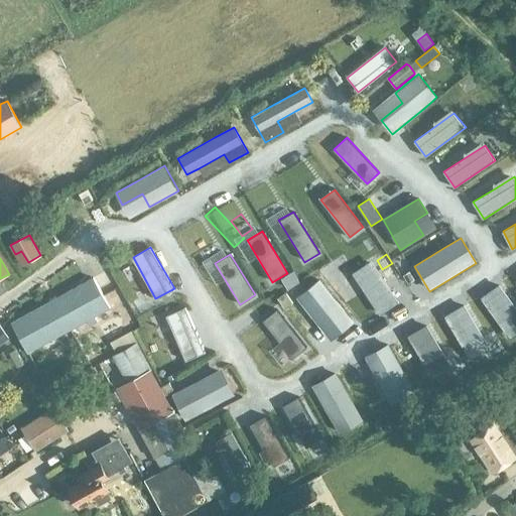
[(371,260),(353,273),(380,314),(399,302),(371,260)]
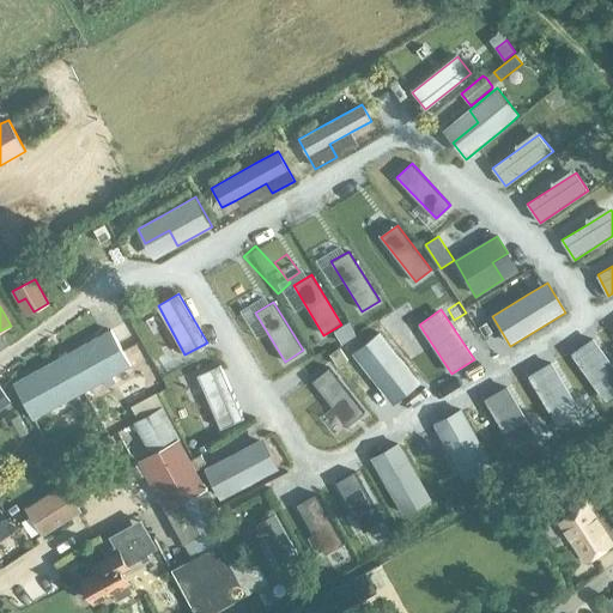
[(486,323),(480,328),(485,335),(491,332),(486,323)]
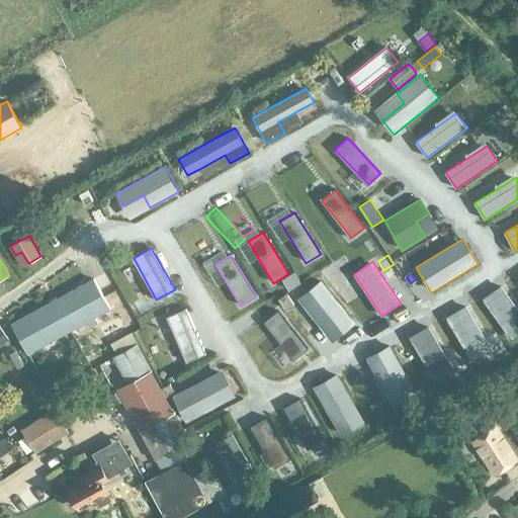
[(294,274),(283,281),(289,291),(300,283),(294,274)]
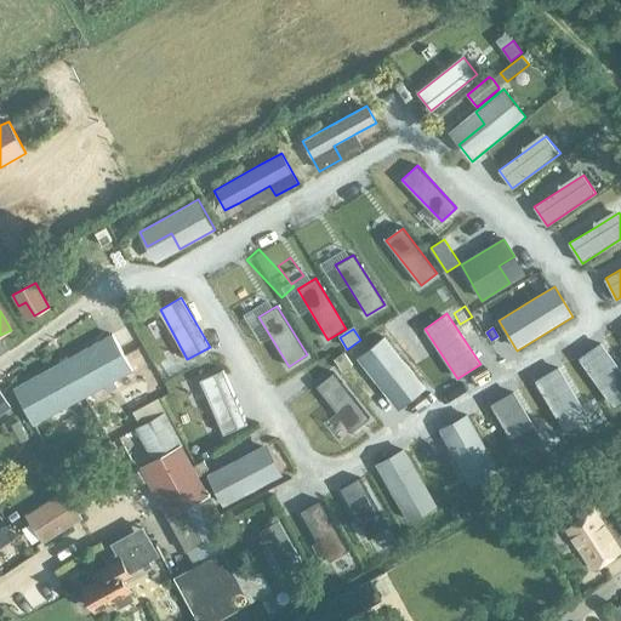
[(34,426),(45,420),(74,404),(134,372),(114,334),(15,388),(34,426)]
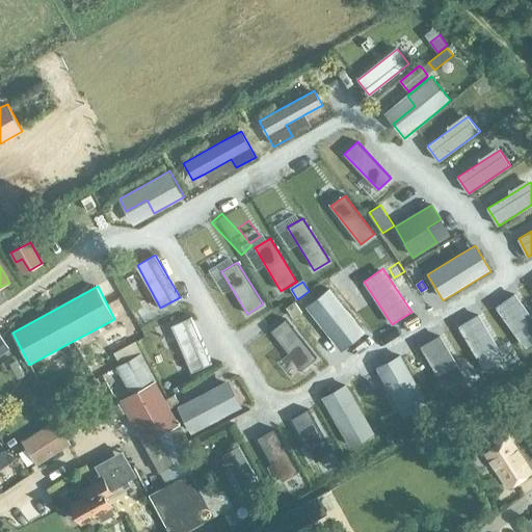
[(306,307),(341,351),(366,331),(330,287),(306,307)]
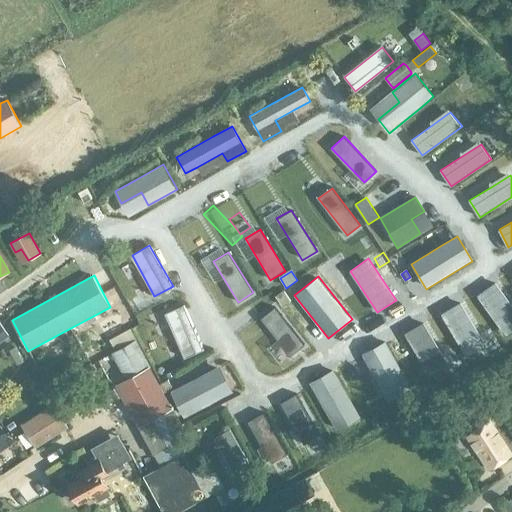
[(511,304),(496,282),(477,295),(506,336),(511,331),(511,304)]
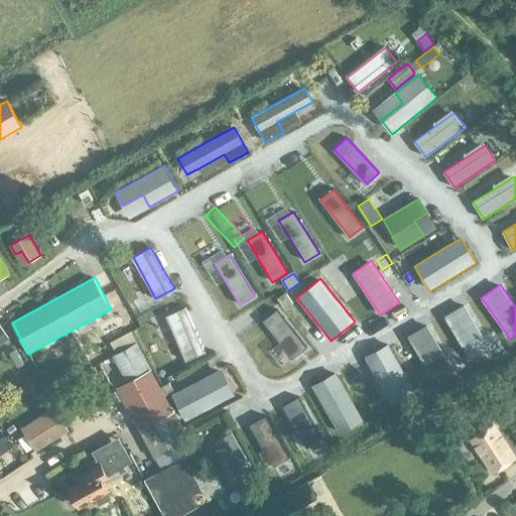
[(285,293),(277,298),(284,308),(292,302),(285,293)]
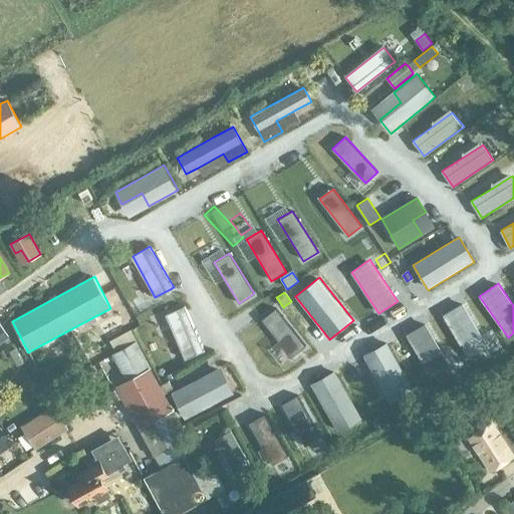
[(146,293),(135,300),(142,311),(153,304),(146,293)]
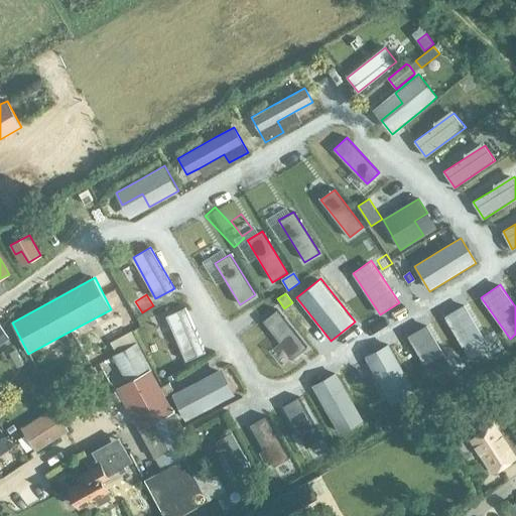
[(465,304),(445,316),(471,360),(491,348),(465,304)]
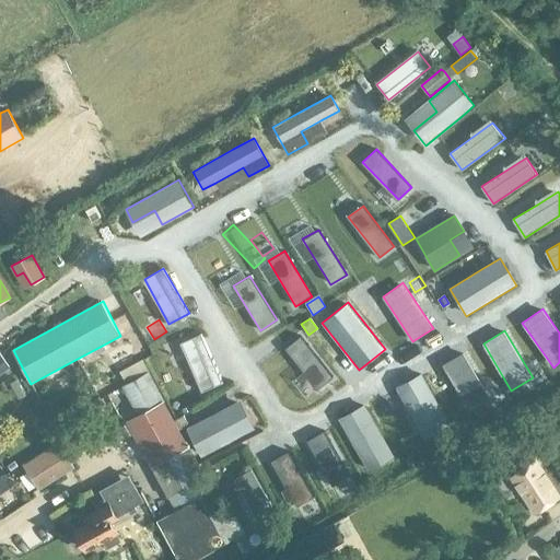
[(222,383),(201,334),(181,342),(202,392),(222,383)]
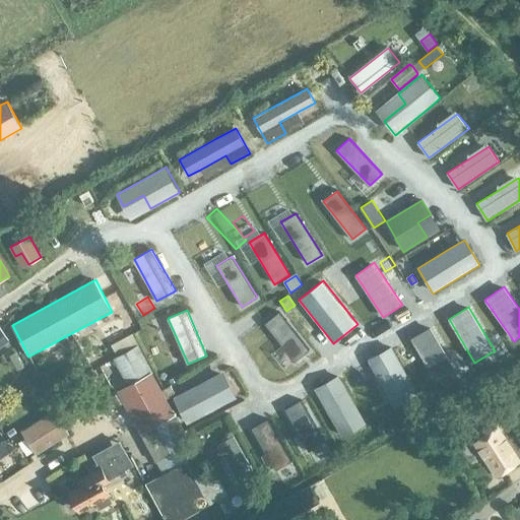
[(309,350),(279,312),(265,323),(295,362),(309,350)]
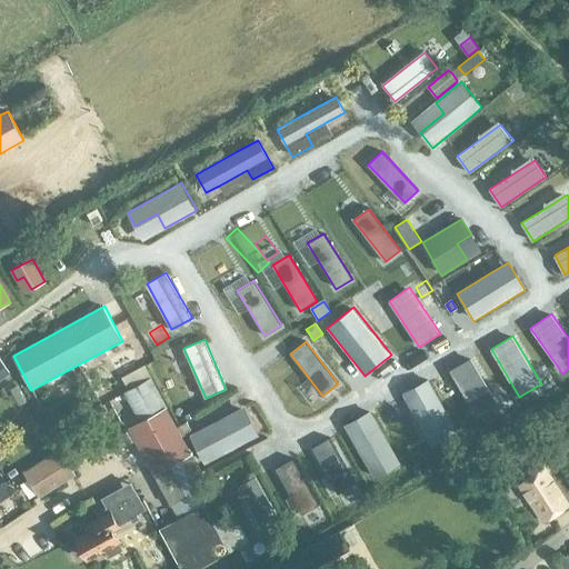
[(472,358),(450,371),(478,418),(499,406),(472,358)]
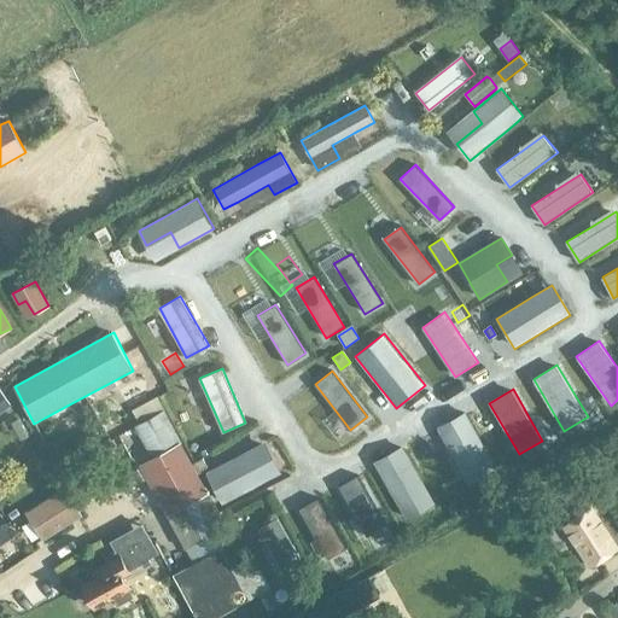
[(0,412),(11,404),(0,390),(0,412)]
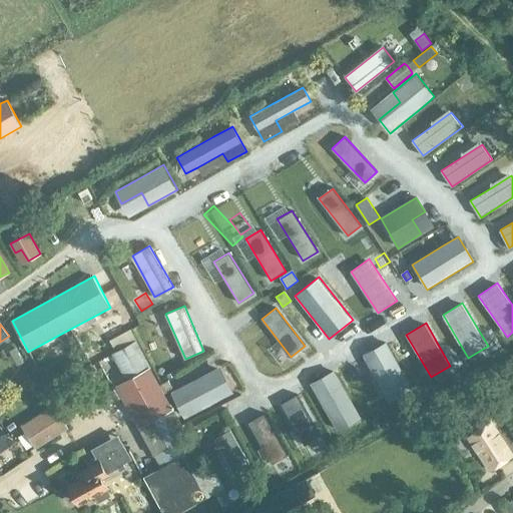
[(135,341),(112,353),(127,380),(150,367),(135,341)]
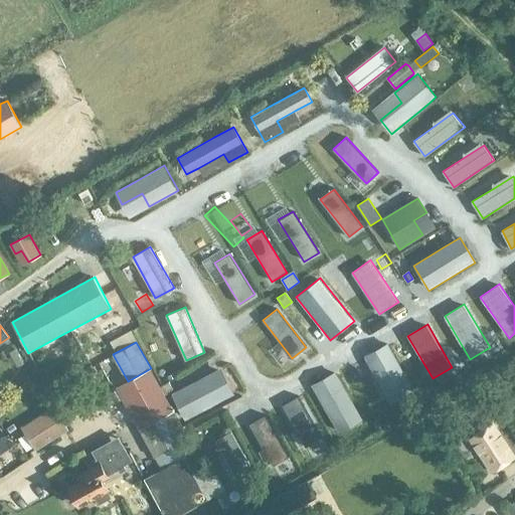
[(383,366),(373,371),(390,403),(414,390),(388,342),(374,350),(383,366)]
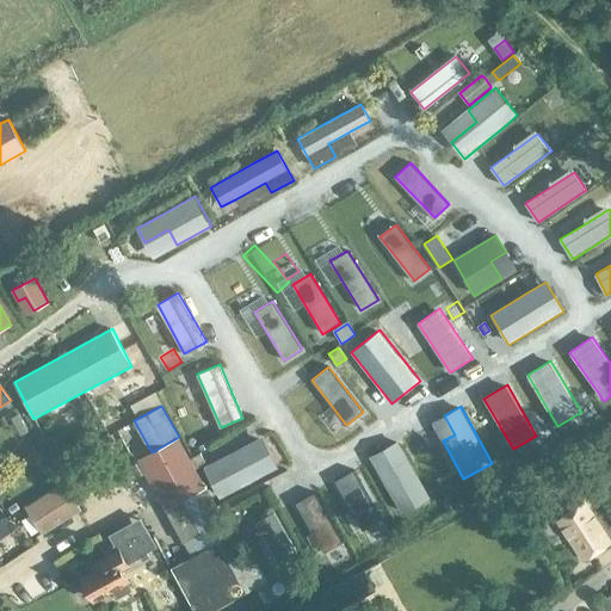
[(399,440),(382,450),(399,481),(388,487),(402,513),(431,498),(399,440)]
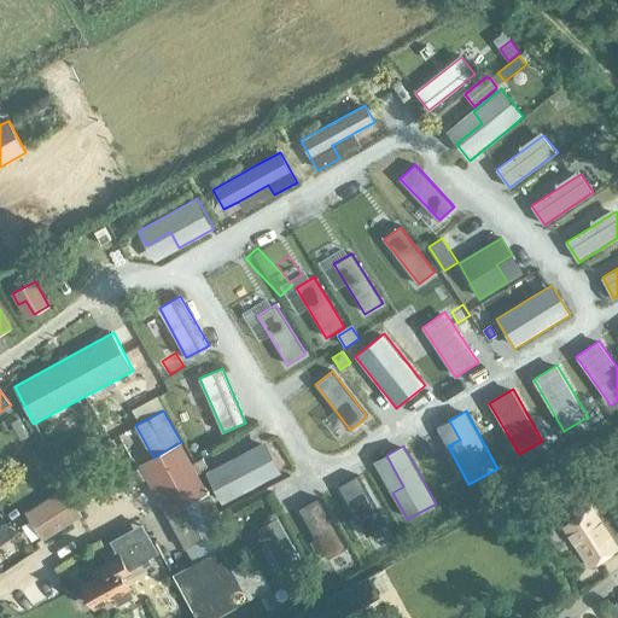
[(250,450),(208,472),(223,503),(284,472),(274,455),(257,464),(250,450)]
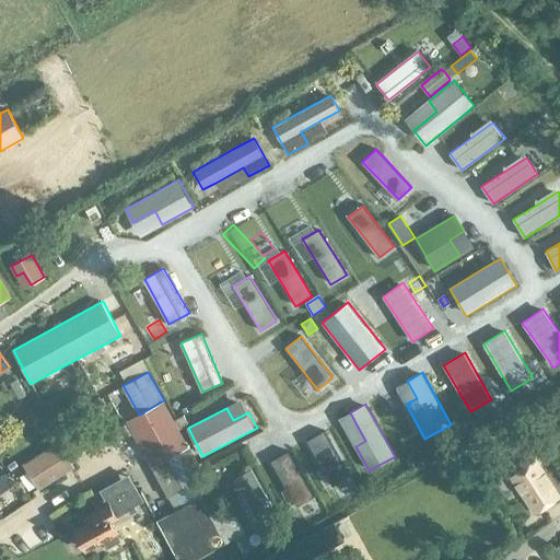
[(175,421),(179,429),(188,424),(184,416),(175,421)]
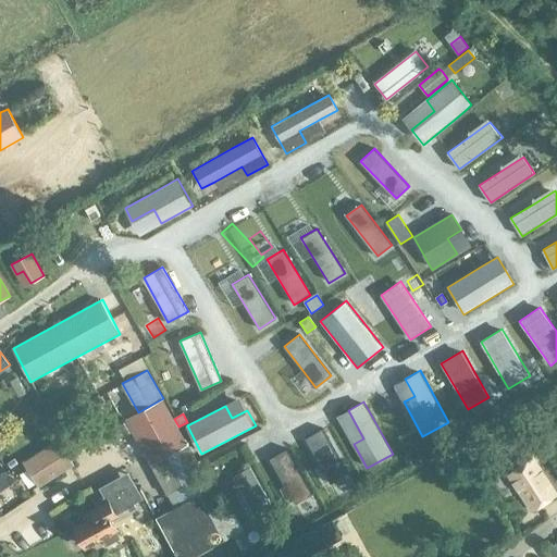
[(305,445),(327,490),(342,482),(319,437),(305,445)]
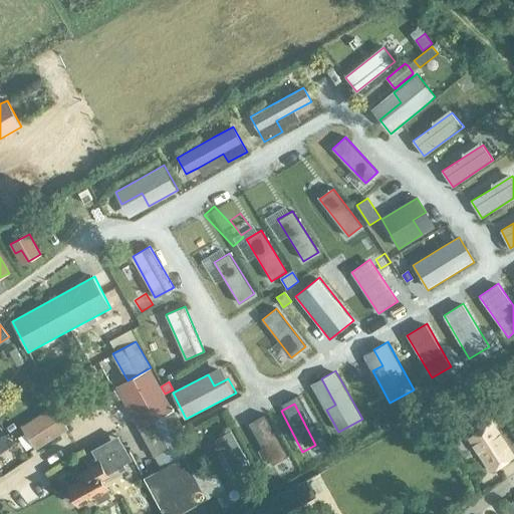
[(68,429),(54,406),(21,426),(35,449),(68,429)]
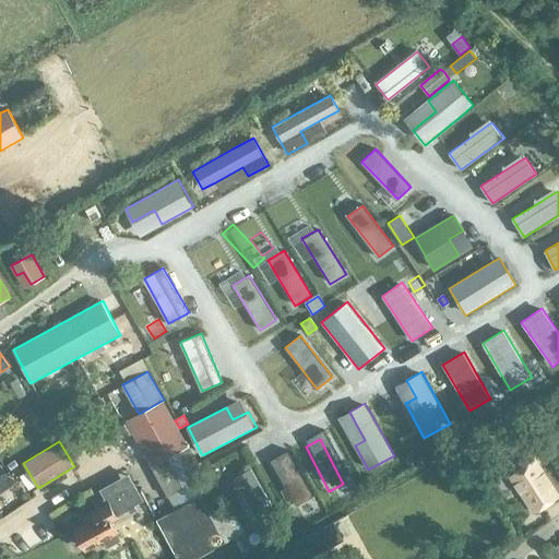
[(234,536),(238,535),(227,515),(189,447),(164,460),(168,466),(180,489),(170,496),(168,496),(176,509),(155,520),(177,558),(191,558),(222,543),(225,542),(234,536)]
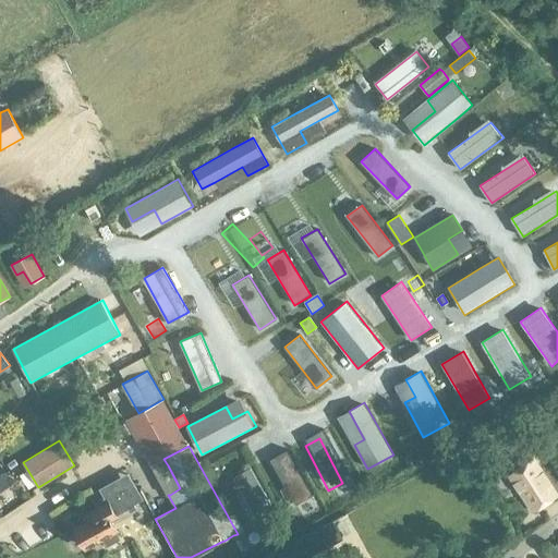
[(266,466),(289,511),(305,502),(282,458),(266,466)]
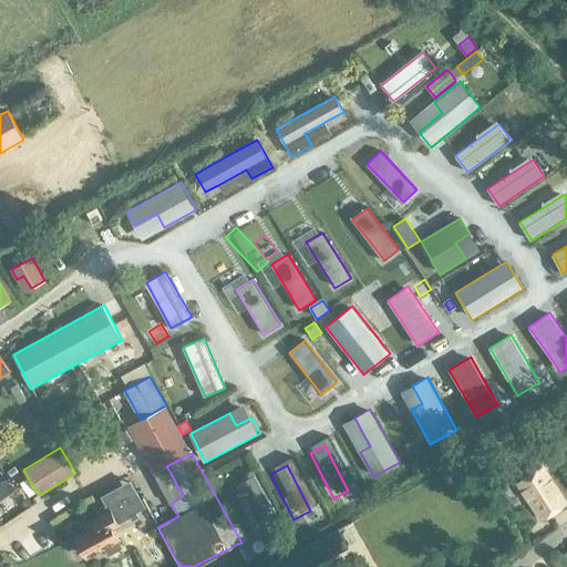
[(543,466),(518,483),(543,519),(566,504),(543,466)]
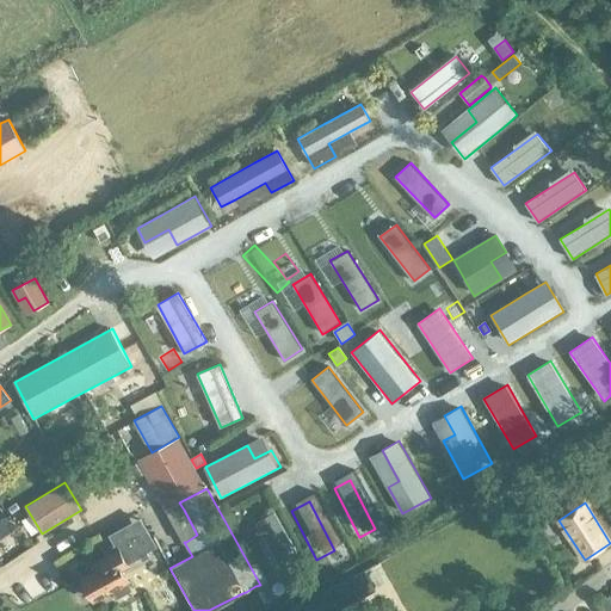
[(275,512),(255,524),(264,538),(258,541),(270,562),(281,580),(303,567),(295,551),(296,550),(275,512)]
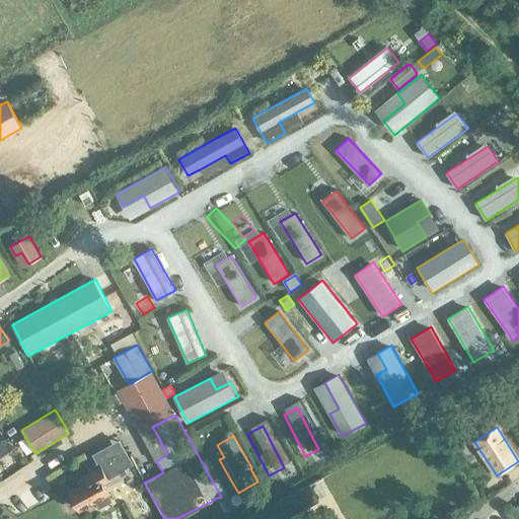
[(0,457),(11,450),(4,439),(0,441),(0,457)]
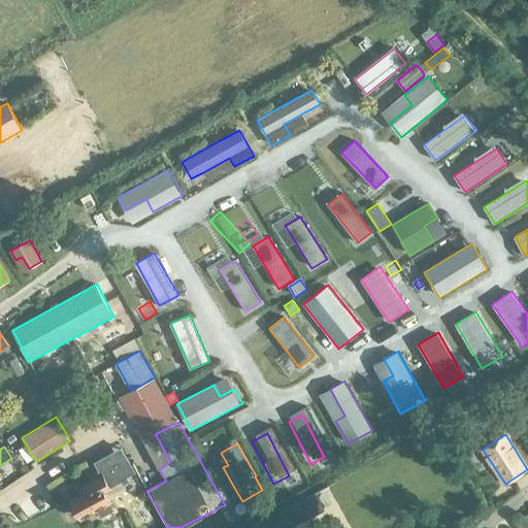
[(84,492),(70,499),(72,503),(70,507),(74,515),(78,515),(81,519),(96,512),(100,519),(114,510),(110,503),(104,492),(122,483),(123,485),(129,481),(127,477),(136,473),(122,448),(94,462),(101,475),(97,479),(81,487),(84,492)]
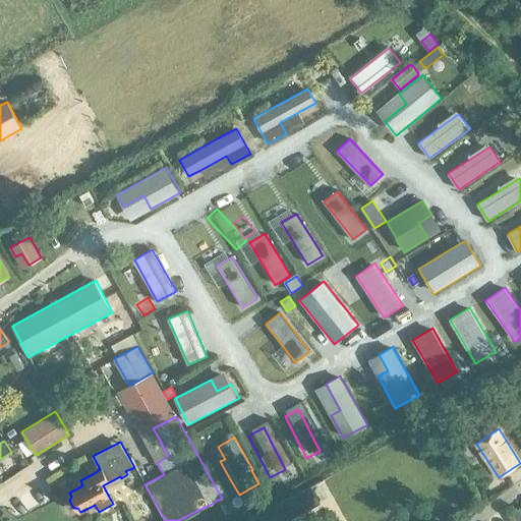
[(311,487),(248,520),(290,520),(321,505),(311,487)]
